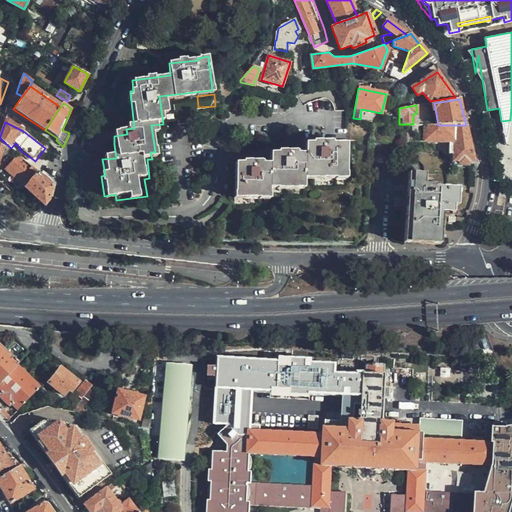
[(425,128),(422,128),(422,140),(454,142),(455,160),(474,160),(466,125),(438,125),(425,124),(425,128)]
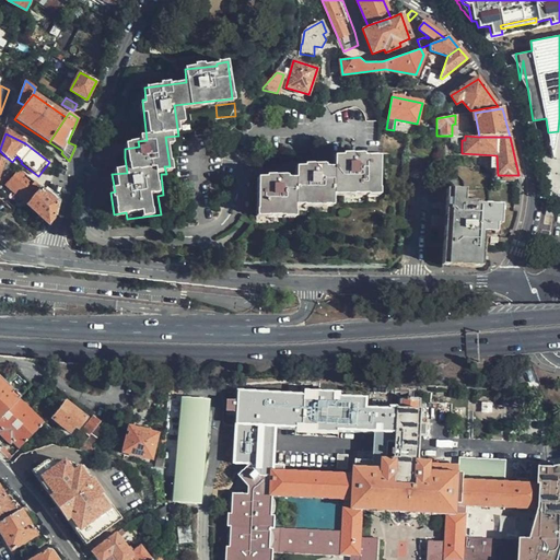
[(377,195),(378,158),(336,155),(335,168),(296,166),(295,179),(256,178),(254,216),(294,217),(294,206),(333,207),(334,194),(377,195)]
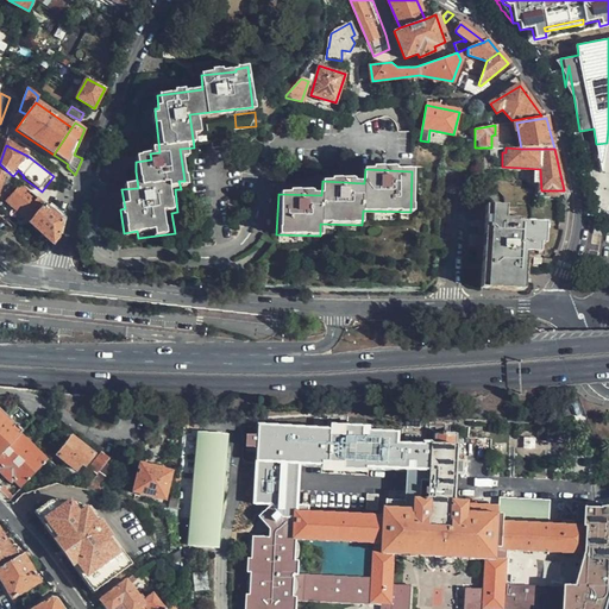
[(42,212),(46,205),(39,199),(36,203),(30,199),(32,198),(26,193),(29,190),(24,186),(19,193),(18,190),(8,202),(33,225),(43,213),(42,212)]
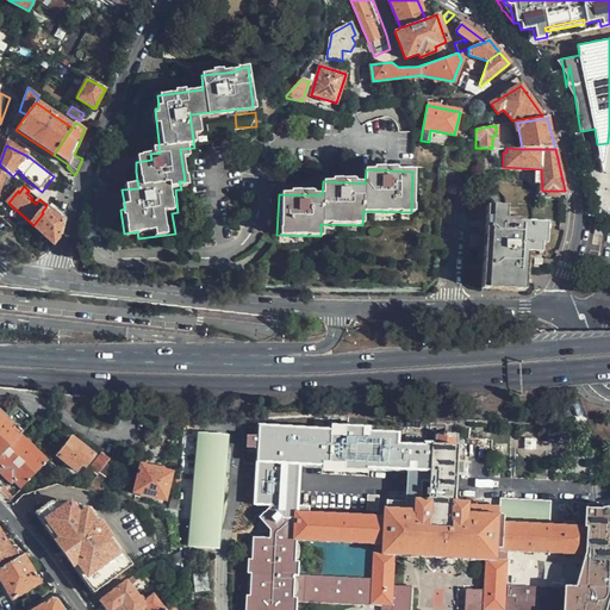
[(60,238),(63,219),(47,205),(42,212),(43,213),(33,225),(44,234),(55,243),(60,238)]
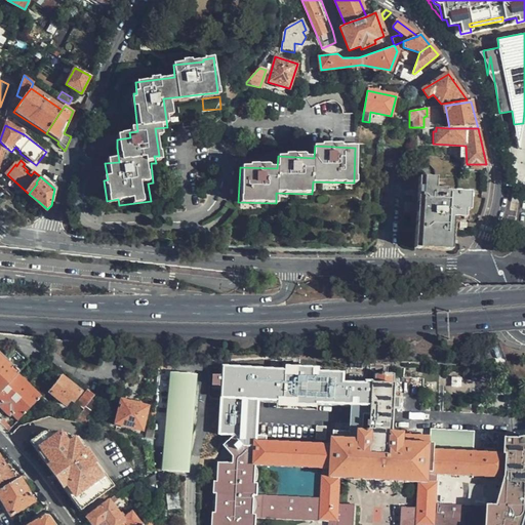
[(414,249),(450,251),(452,221),(463,223),(465,213),(469,213),(470,195),(447,193),(447,192),(436,190),(436,179),(418,178),(414,249)]
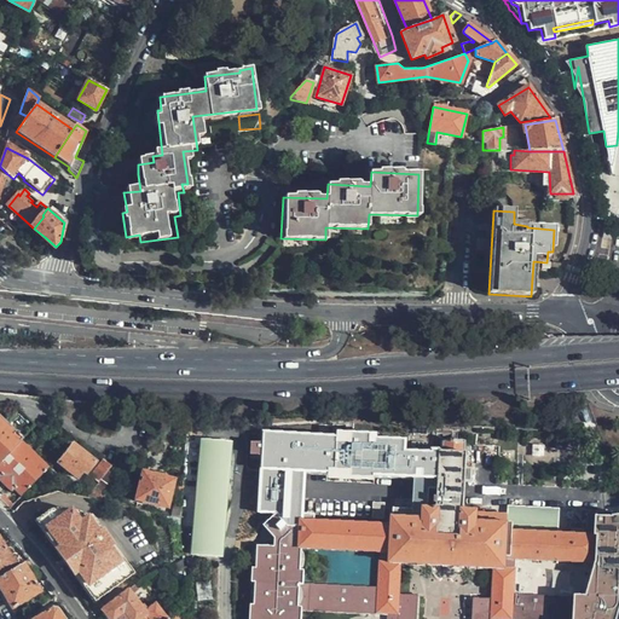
[(53,249),(56,247),(45,237),(42,239),(53,249)]
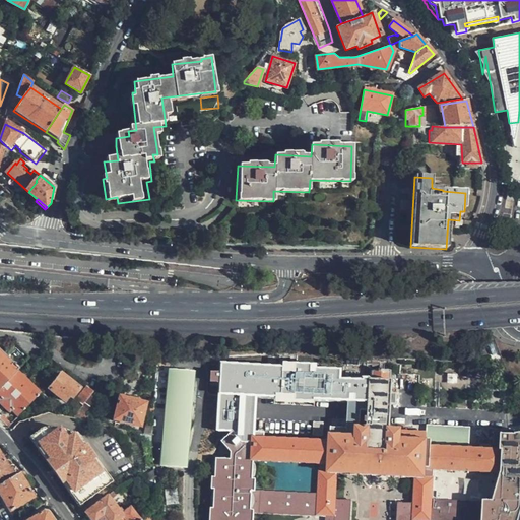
[(0,389),(2,388),(16,372),(0,355),(0,389)]
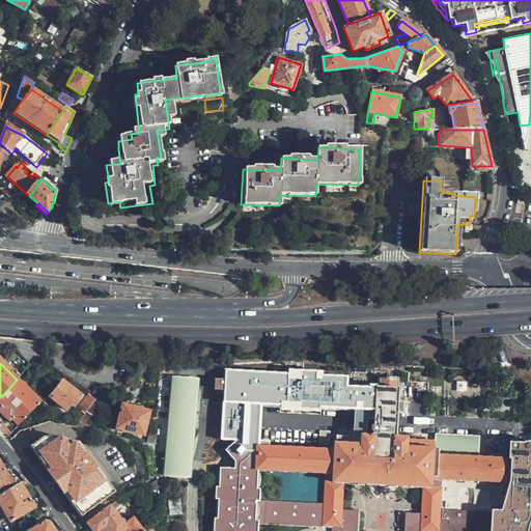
[(389,370),(378,370),(376,378),(382,379),(388,379),(389,370)]
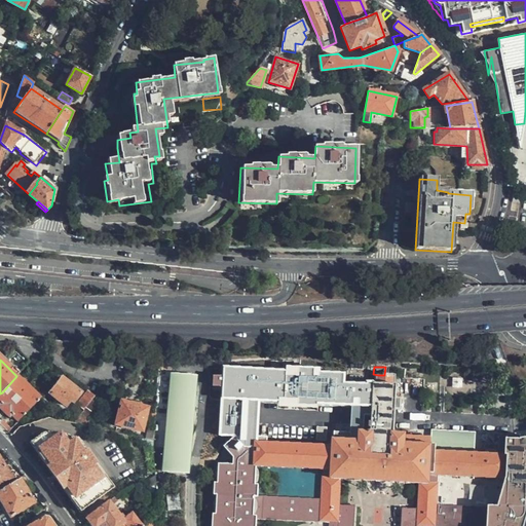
[(354,525),(357,506),(340,505),(341,479),(419,484),(418,509),(402,508),(400,525),(525,525),(525,524),(525,438),(521,439),(521,436),(506,435),(505,458),(475,456),(476,433),(431,429),(431,438),(395,436),(396,419),(396,410),(401,410),(402,400),(397,400),(398,386),(396,386),(396,383),(396,379),(396,376),(389,375),(384,375),(378,375),(377,385),(375,385),(374,398),(370,398),(369,408),(374,408),(373,418),(373,424),(370,423),(369,435),(335,433),(334,448),(257,444),(257,448),(246,448),(235,437),(225,445),(233,455),(232,463),(218,463),(216,481),(212,480),(212,493),(216,494),(215,513),(210,513),(210,523),(213,525),(256,525),(257,518),(330,522),(329,525),(354,525)]
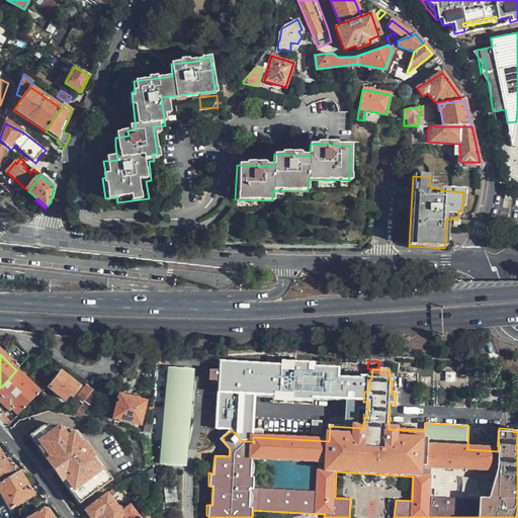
[(27,380),(16,370),(2,386),(0,387),(0,397),(2,399),(0,400),(0,401),(3,404),(6,407),(9,410),(11,408),(19,415),(39,393),(27,380)]
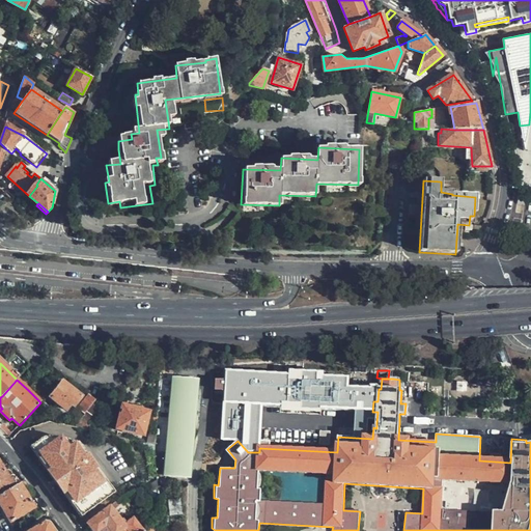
[(173,380),(165,473),(188,475),(197,382),(173,380)]
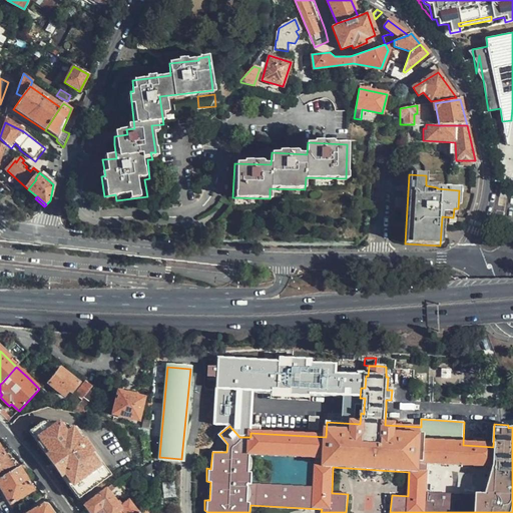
[(72,393),(79,384),(61,370),(49,384),(65,396),(69,391),(72,393)]
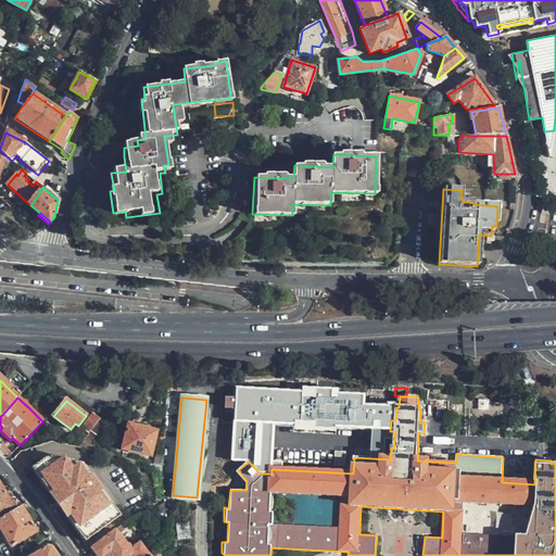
[(34,404),(29,408),(42,421),(47,417),(34,404)]
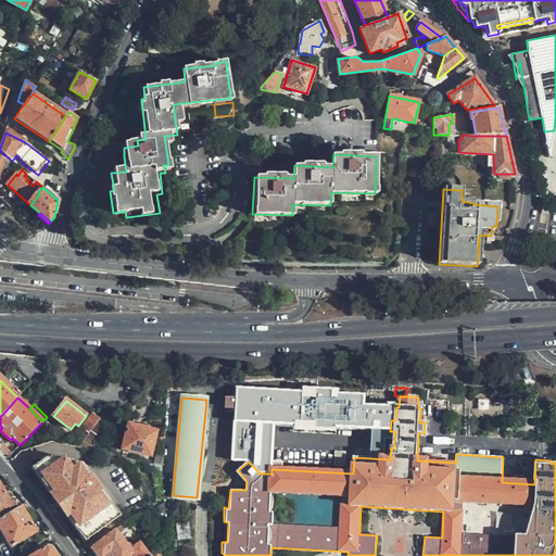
[(97,424),(100,418),(93,413),(81,429),(88,434),(97,424)]
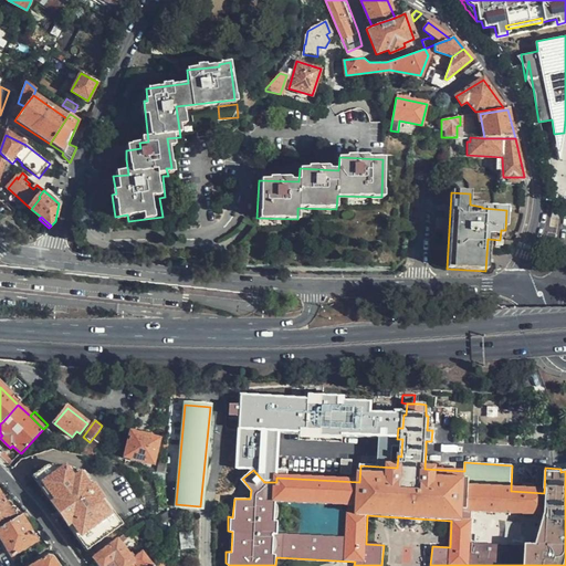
[(540,426),(531,430),(535,439),(544,436),(540,426)]
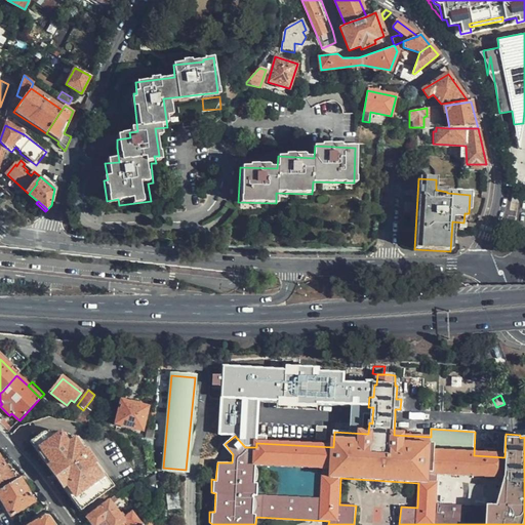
[(83,410),(80,413),(86,418),(96,405),(91,400),(83,410)]
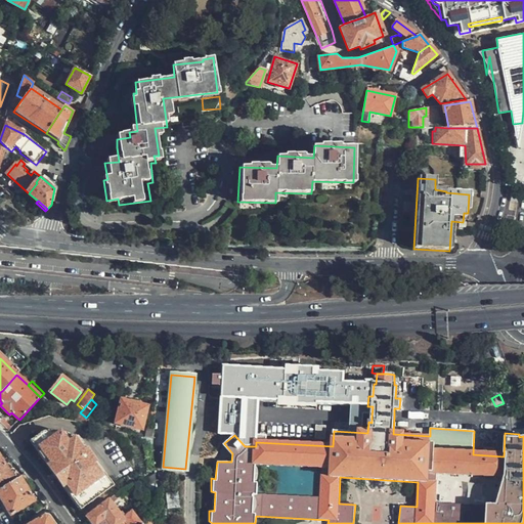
[(141,430),(146,406),(122,400),(116,424),(141,430)]
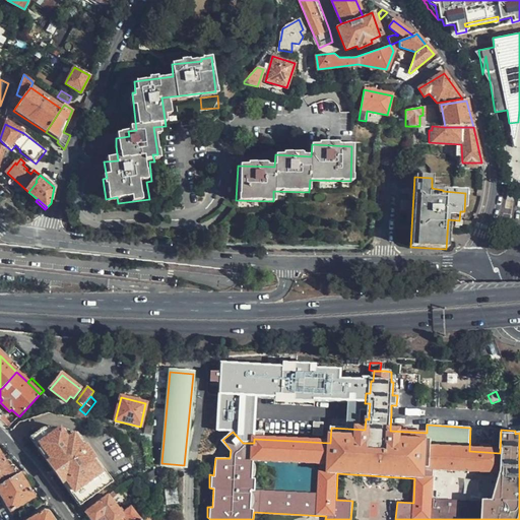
[(85,414),(79,409),(72,417),(83,420),(87,415),(85,414)]
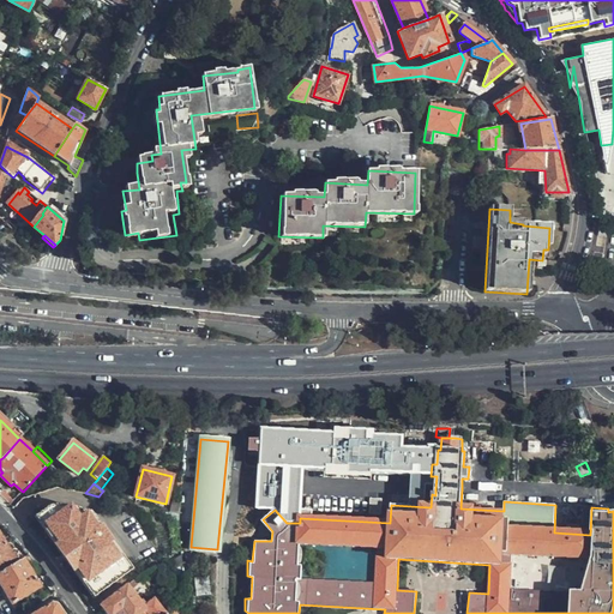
[(16,500),(2,487),(0,488),(0,494),(11,505),(16,500)]
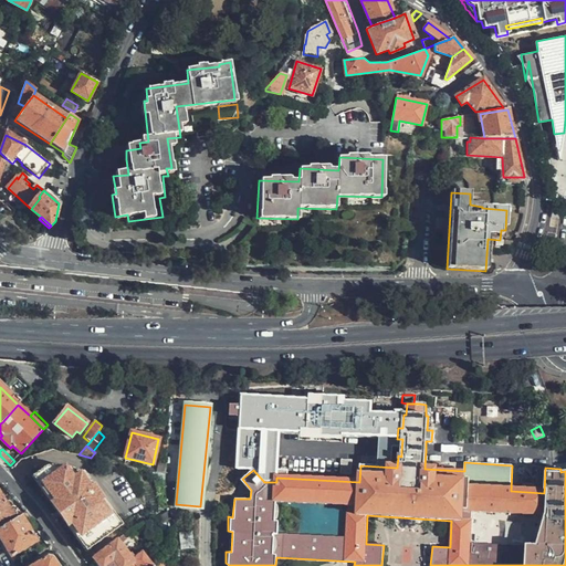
[(122,524),(93,483),(90,485),(80,473),(82,472),(80,471),(79,470),(75,469),(72,468),(70,467),(66,465),(64,465),(62,464),(59,464),(55,464),(52,465),(50,465),(46,465),(45,465),(37,473),(53,496),(49,500),(58,511),(61,516),(69,527),(72,524),(90,548),(122,524)]
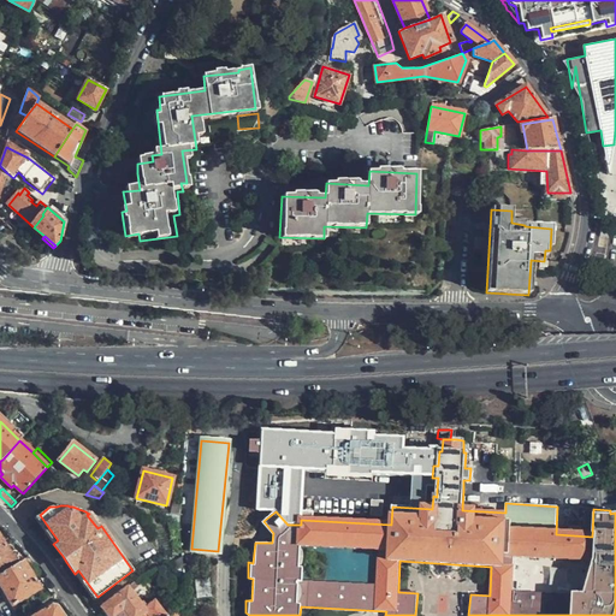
[(89,514),(87,515),(98,528),(101,526),(100,525),(99,523),(98,521),(96,520),(95,519),(93,517),(92,516),(90,514),(89,514)]
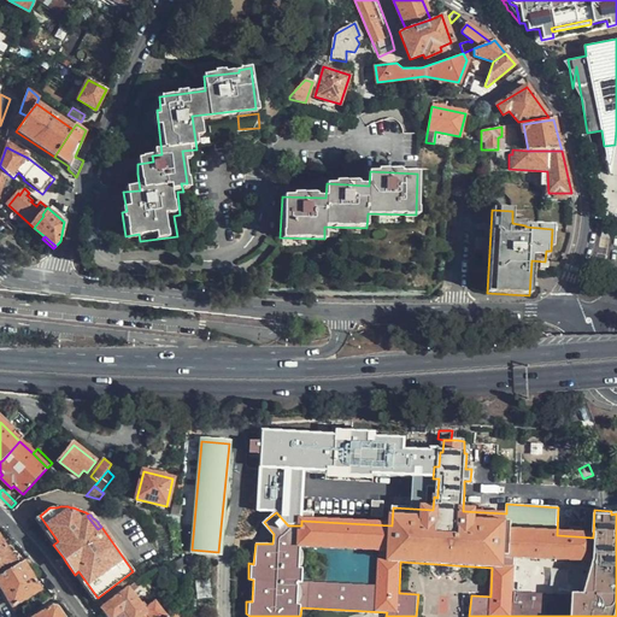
[(40,516),(35,518),(36,521),(53,545),(58,541),(40,516)]
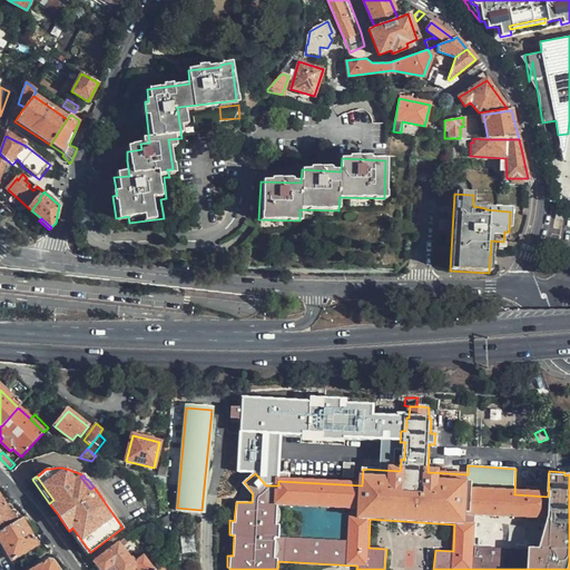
[(0,528),(15,520),(0,497),(0,528)]
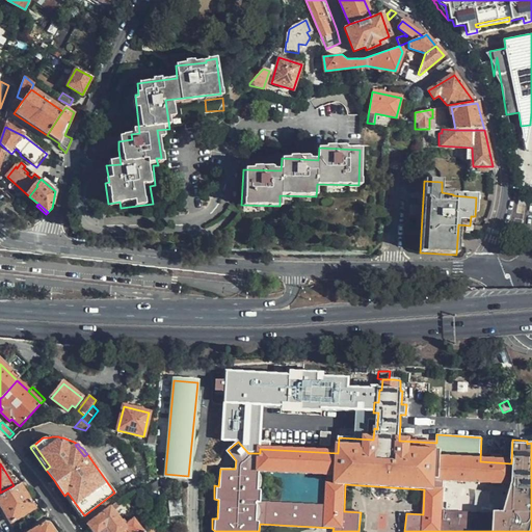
[(157,481),(149,485),(150,493),(158,491),(157,481)]
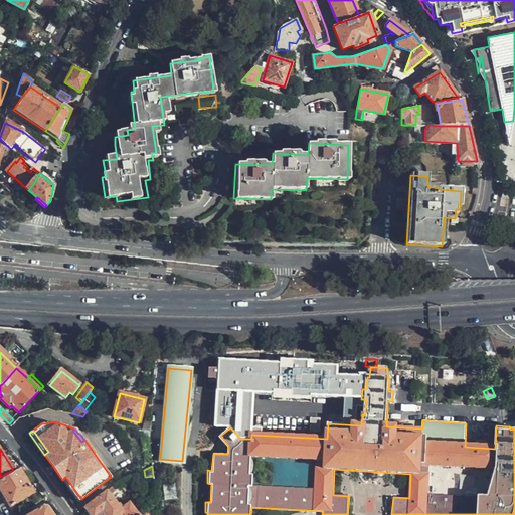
[(33,493),(20,469),(9,475),(2,480),(0,480),(0,487),(4,496),(11,506),(33,493)]
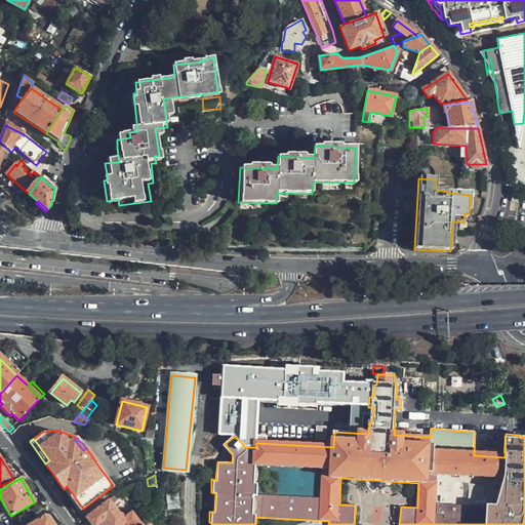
[(83,509),(67,486),(64,489),(79,511),(83,509)]
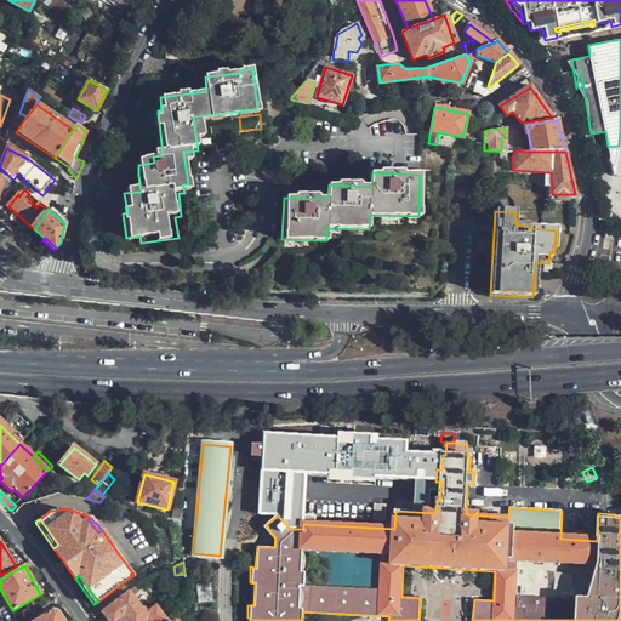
[(138,592),(135,587),(129,592),(132,597),(138,592)]
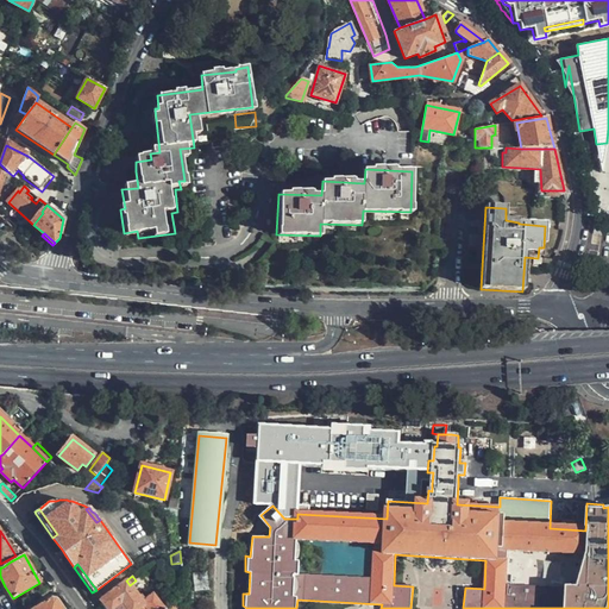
[(143,602),(126,581),(100,601),(106,608),(165,608),(154,594),(143,602)]
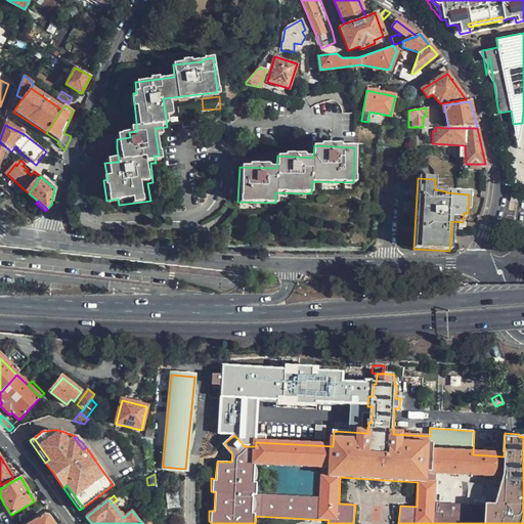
[(53,523),(46,514),(29,523),(53,523)]
